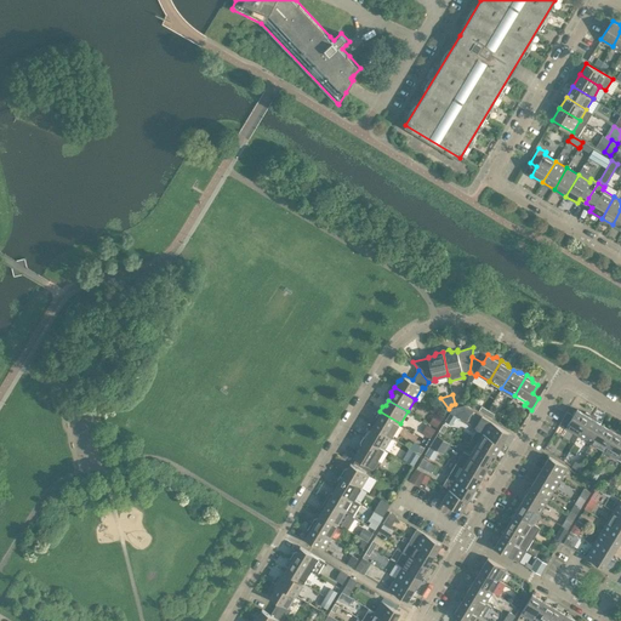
[(457,411),(466,410),(465,405),(454,408),(450,412),(455,415),(457,411)]
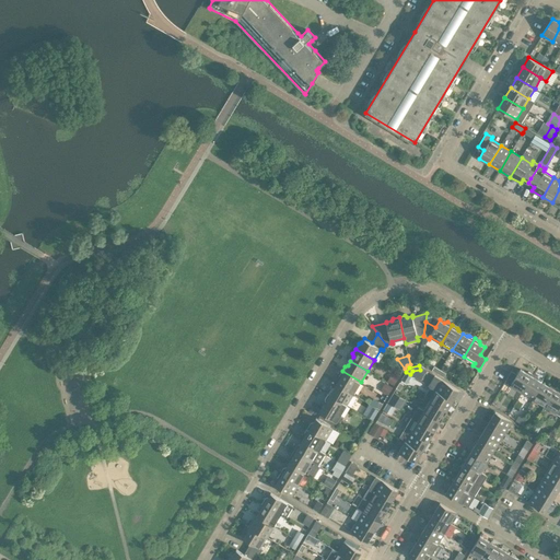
[(521,369),(517,374),(512,371),(505,382),(522,393),(534,374),(528,371),(526,372),(521,369)]
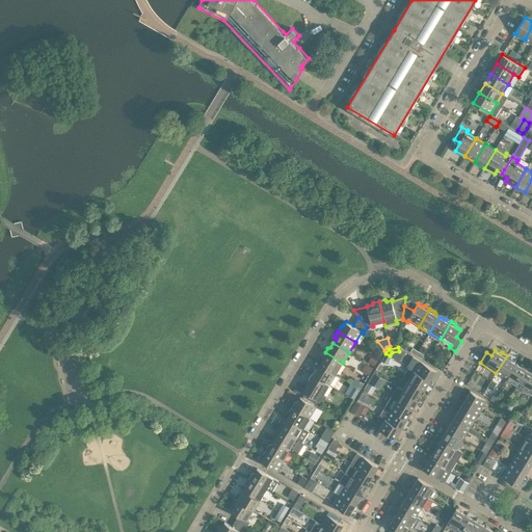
[(322,357),(322,360),(320,364),(336,374),(343,363),(325,352),(322,357)]
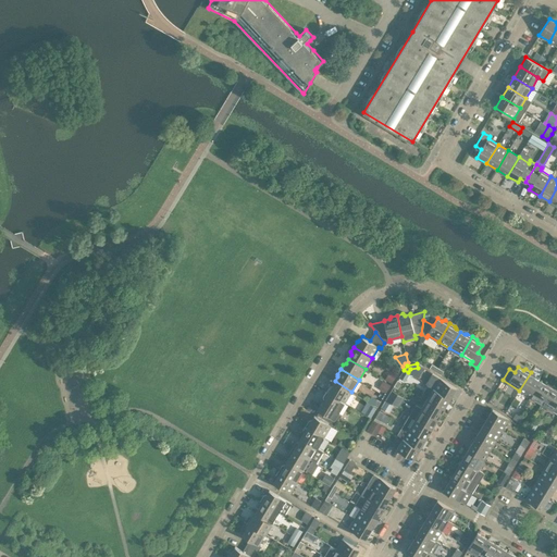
[(404,370),(399,378),(406,381),(410,373),(408,372),(404,370)]
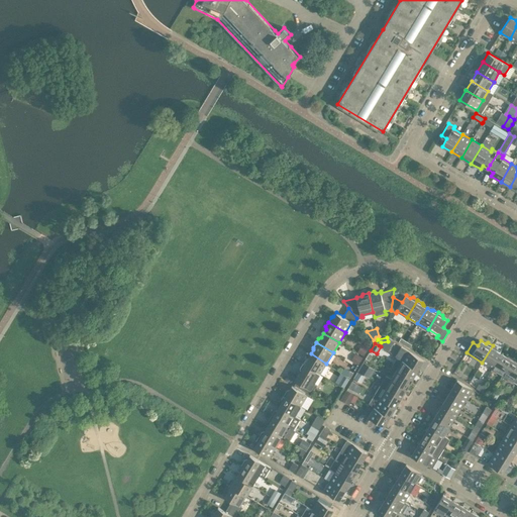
[(364,355),(368,348),(363,345),(358,352),(364,355)]
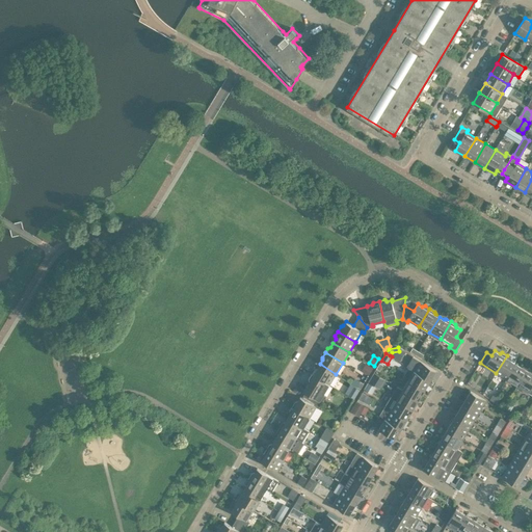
[(511,361),(511,357),(507,355),(496,373),(507,379),(516,364),(511,361)]
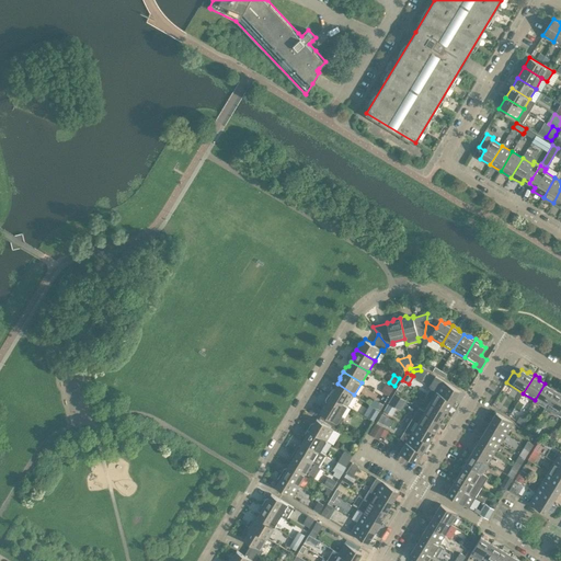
[(460,390),(443,380),(437,390),(454,401),(460,390)]
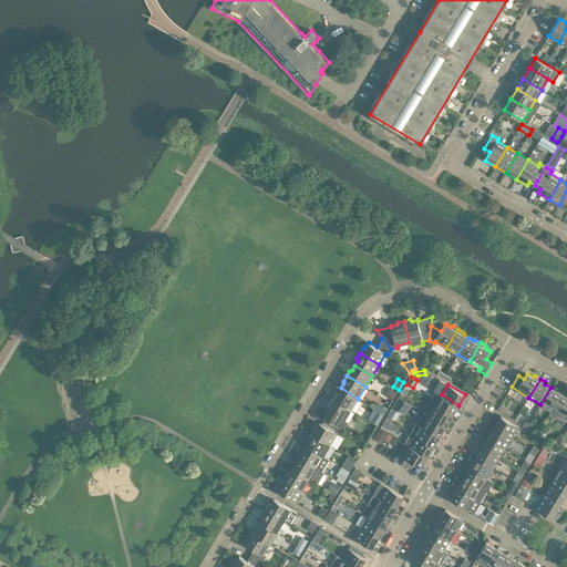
[(339,392),(336,393),(332,399),(351,410),(358,399),(341,388),(339,392)]
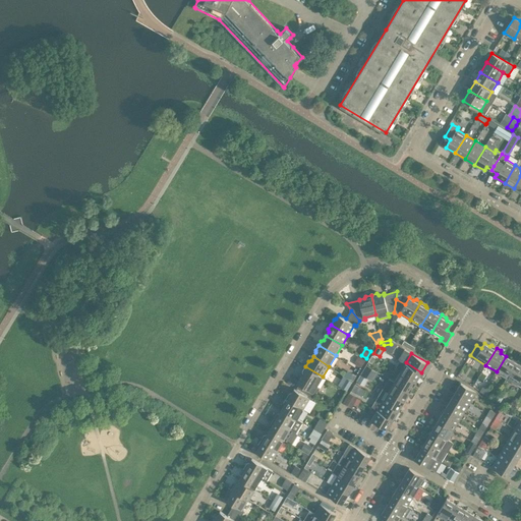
[(365,359),(359,356),(355,363),(361,366),(365,359)]
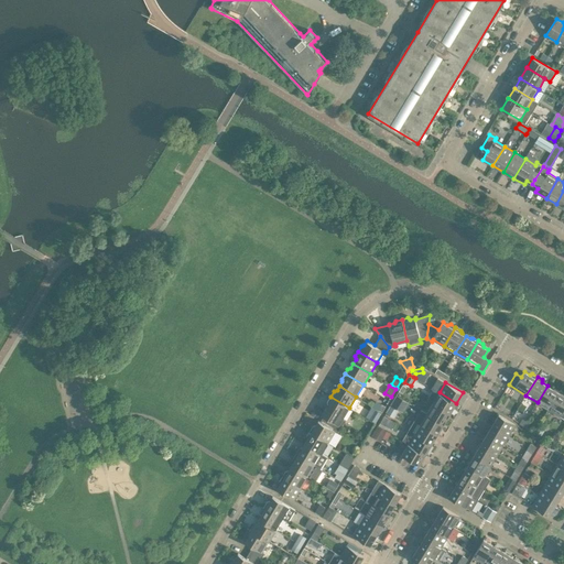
[(555,388),(553,389),(548,386),(538,402),(549,409),(560,390),(555,388)]
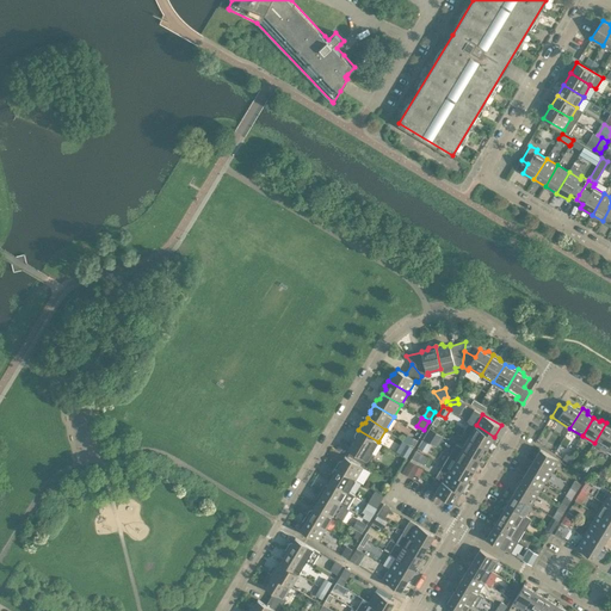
[(610,452),(610,425),(606,423),(594,443),(610,452)]
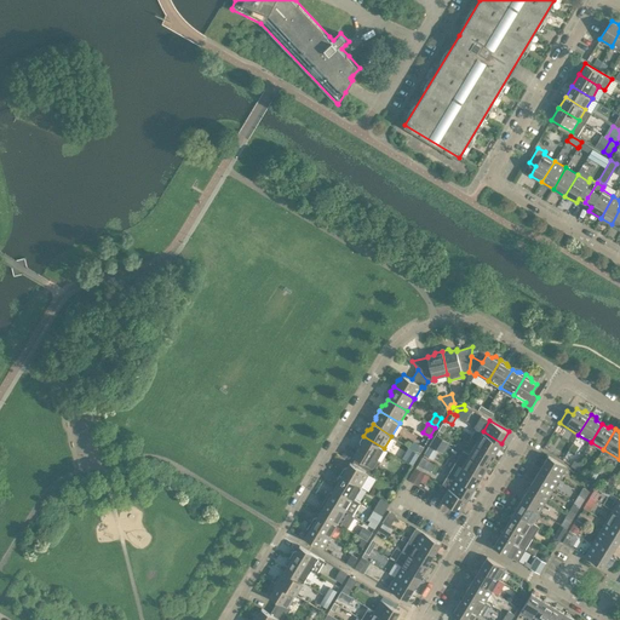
[(501,443),(483,431),(476,443),(495,454),(501,443)]
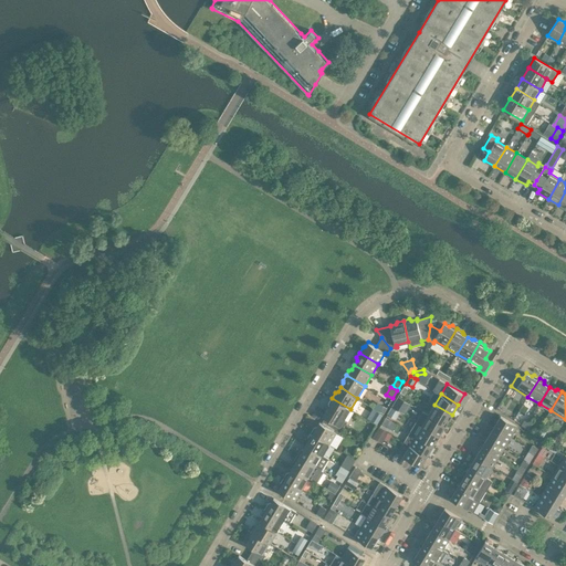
[(326,410),(335,415),(331,421),(343,428),(346,421),(344,420),(350,409),(332,398),(328,402),(329,406),(326,410)]
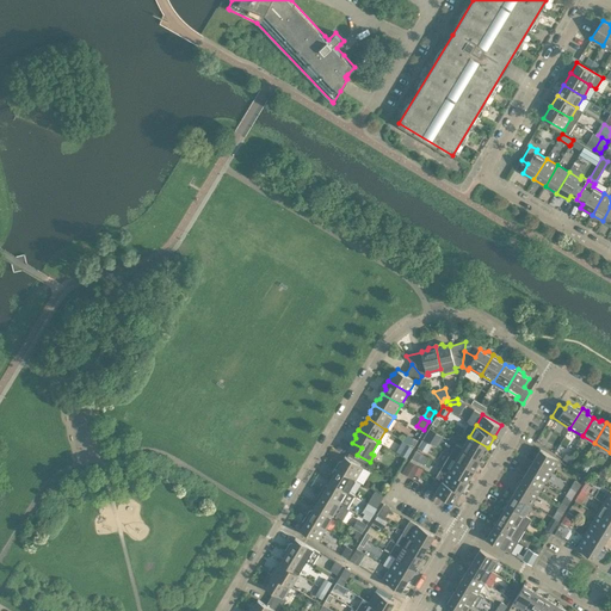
[(488,448),(469,437),(463,448),(481,458),(488,448)]
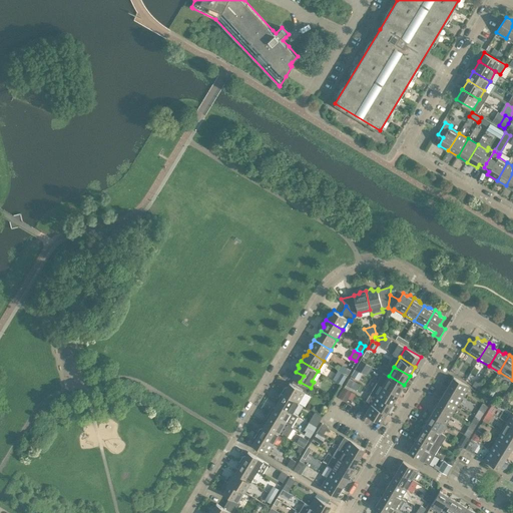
[(362,372),(356,369),(352,376),(358,380),(362,372)]
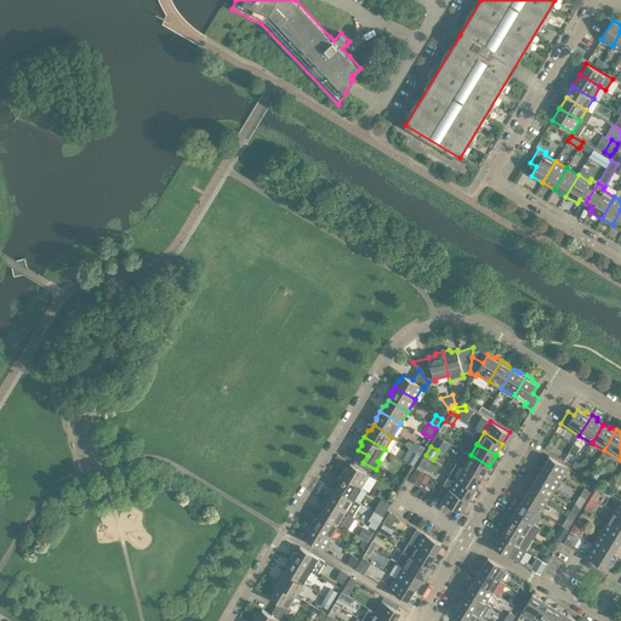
[(409,448),(403,459),(414,465),(417,460),(420,454),(416,451),(409,448)]
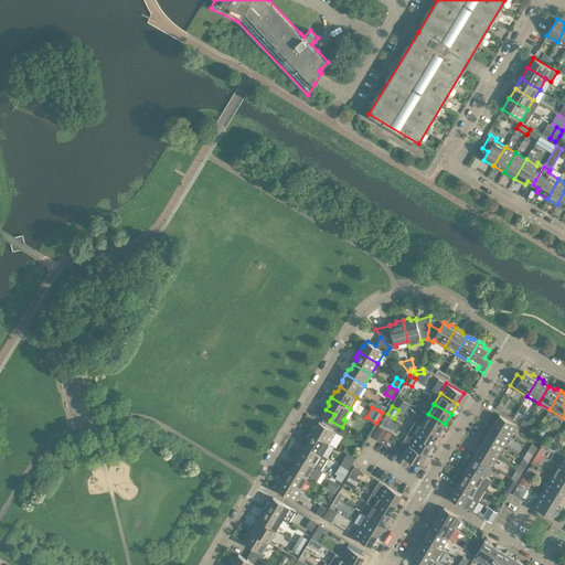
[(428,414),(422,411),(416,420),(438,434),(445,424),(428,414)]
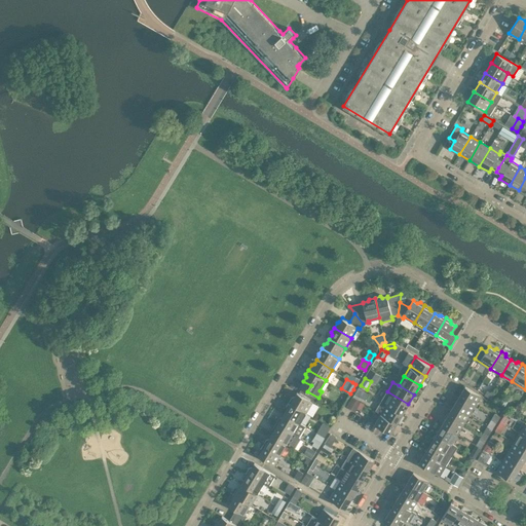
[(481,396),(465,386),(459,396),(475,406),(481,396)]
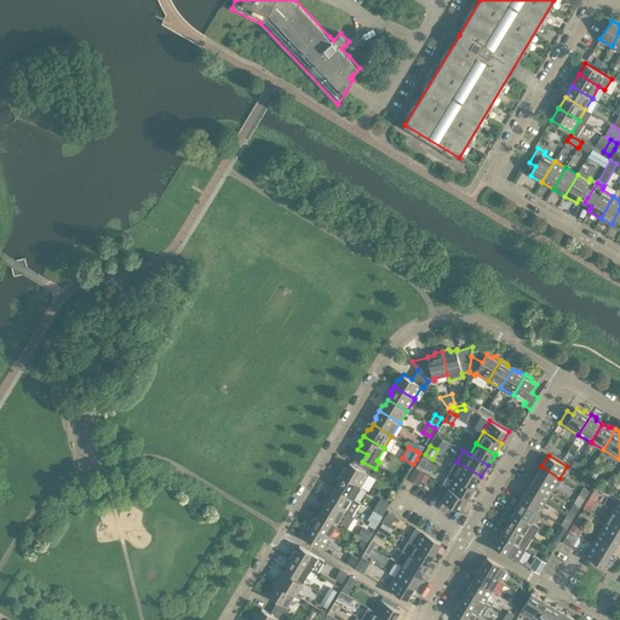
[(422,457),(418,464),(426,470),(431,463),(422,457)]
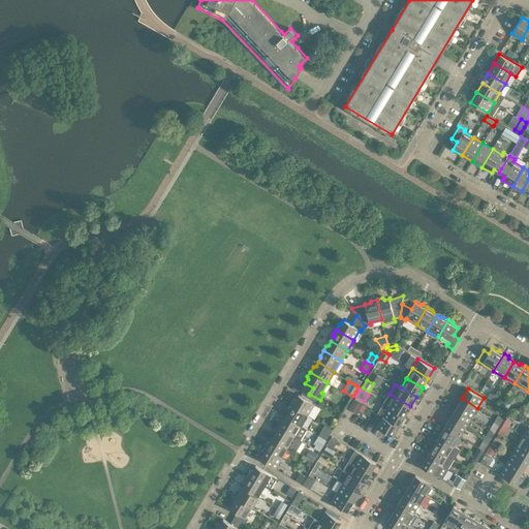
[(297,399),(293,399),(290,404),(308,414),(314,404),(316,405),(320,400),(309,394),(306,399),(299,394),(297,399)]
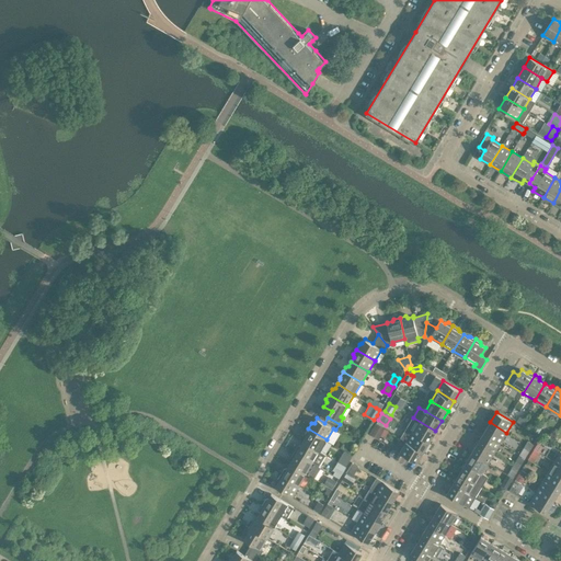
[(435,431),(413,418),(407,427),(430,442),(435,431)]
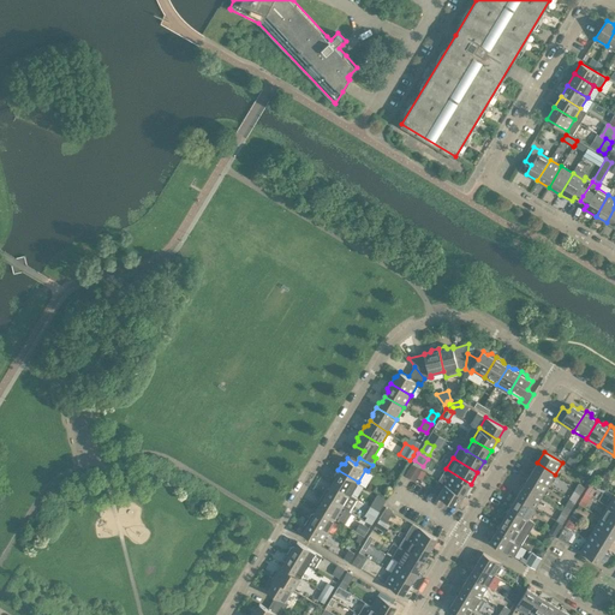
[(555,475),(537,463),(531,475),(549,485),(555,475)]
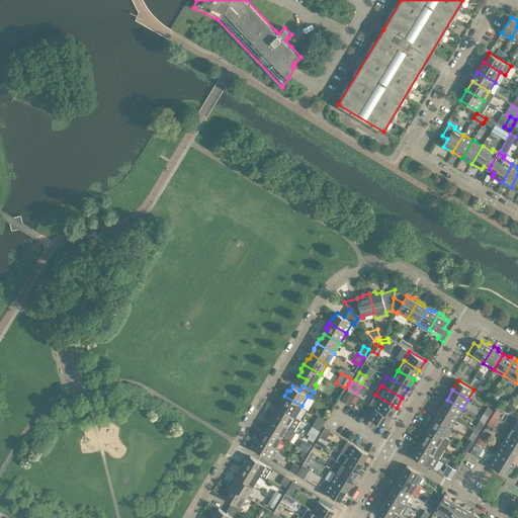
[(495,390),(492,396),(498,400),(502,394),(495,390)]
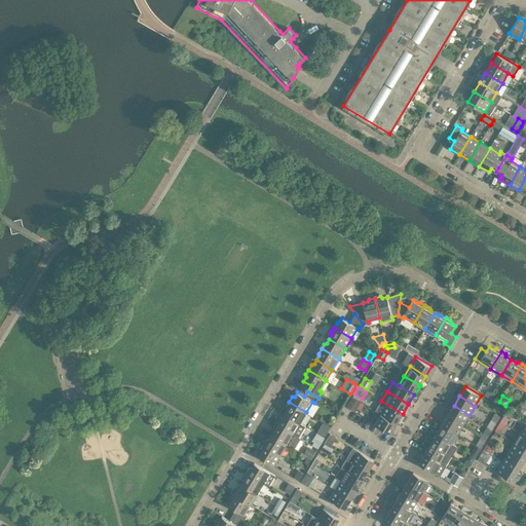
[(354,411),(361,402),(352,398),(347,407),(354,411)]
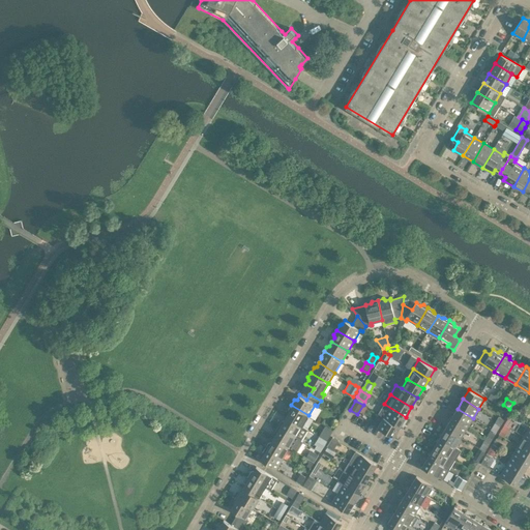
[(406,417),(384,404),(379,413),(384,417),(400,427),(406,417)]
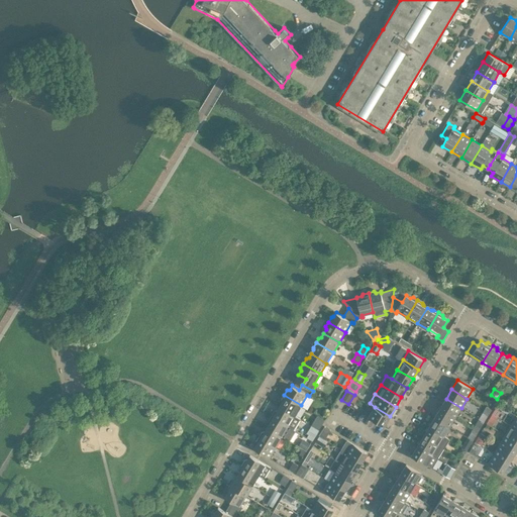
[(281,400),(282,402),(280,406),(295,416),(301,405),(284,395),(281,400)]
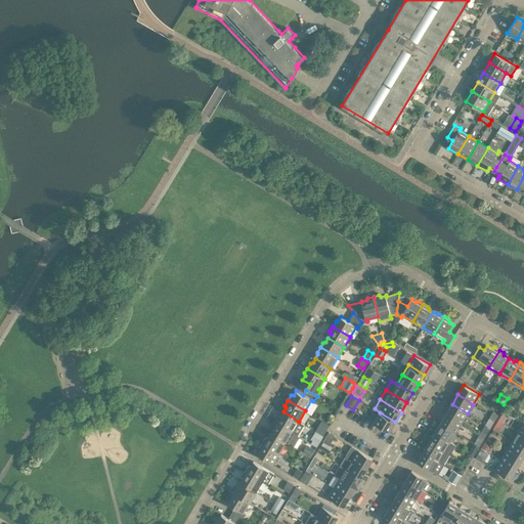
[(468,413),(452,404),(446,413),(462,423),(468,413)]
